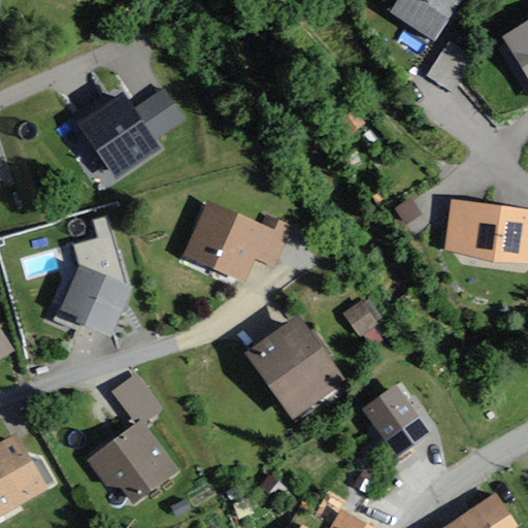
[(461,0),(405,0),(395,18),(434,42),(461,0)]
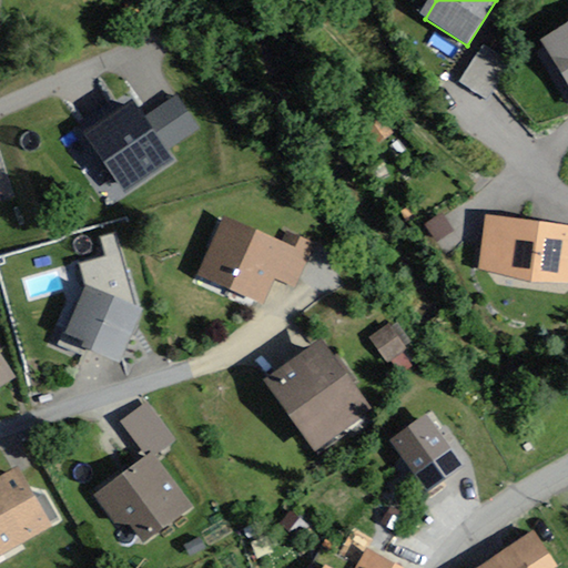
[(567,31),(537,50),(567,102),(567,31)]
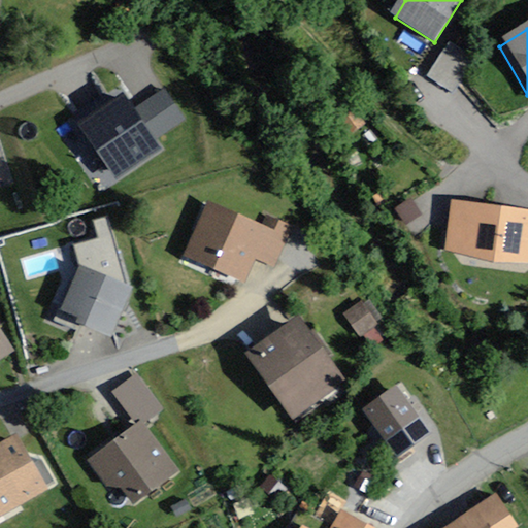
[(473,59),(450,45),(430,78),(454,92),(473,59)]
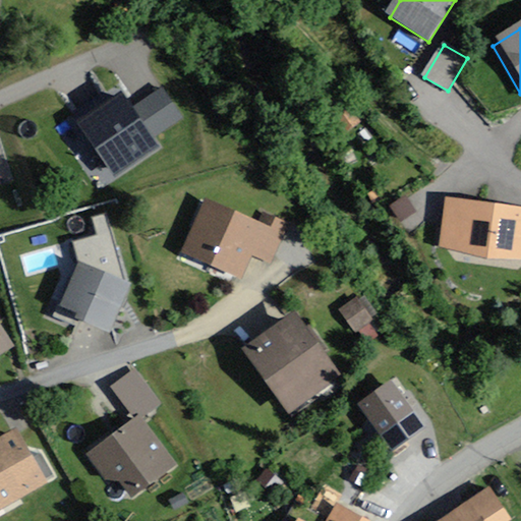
[(75,121),(115,178),(160,148),(153,137),(184,116),(163,84),(132,106),(121,90),(75,121)]
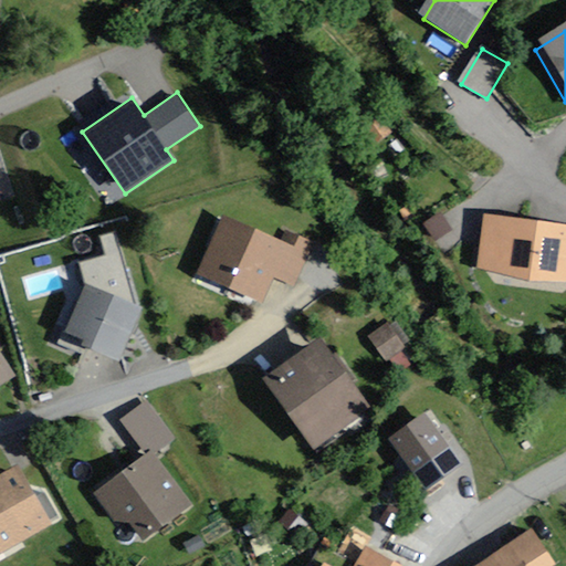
[(470,268),(565,281),(565,227),(478,215),(470,268)]
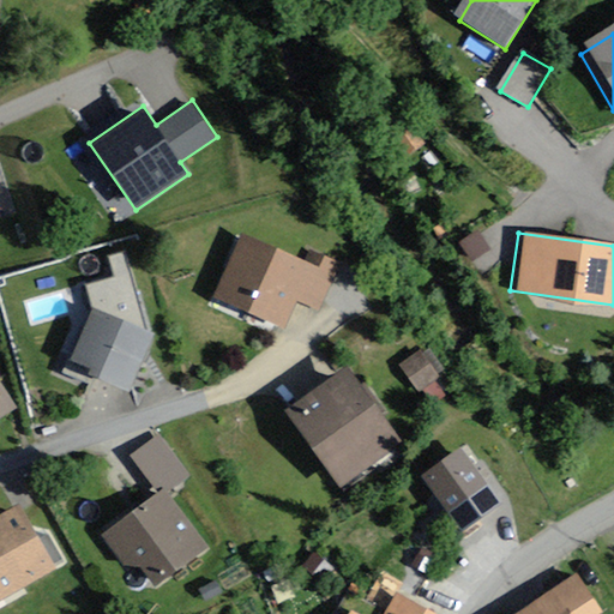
[(296,264),(229,236),(204,300),(272,326),(282,301),(311,312),(331,263),(301,251),(296,264)]
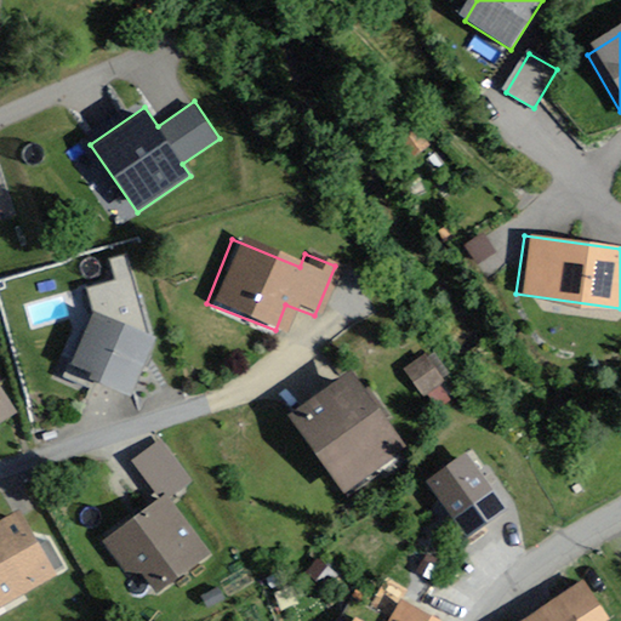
[(137,341),(75,317),(53,375),(115,398),(137,341)]
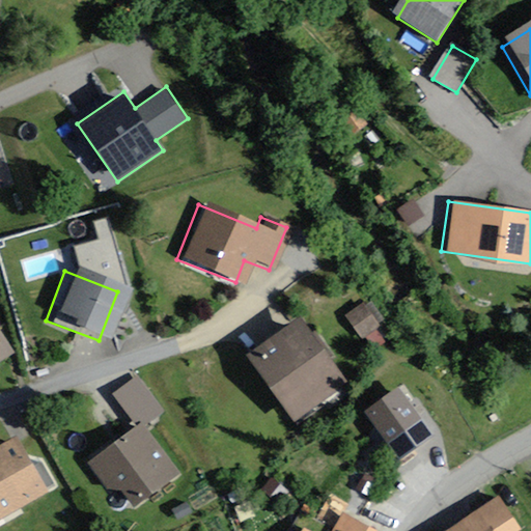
[(348,313),(361,339),(382,329),(370,303),(348,313)]
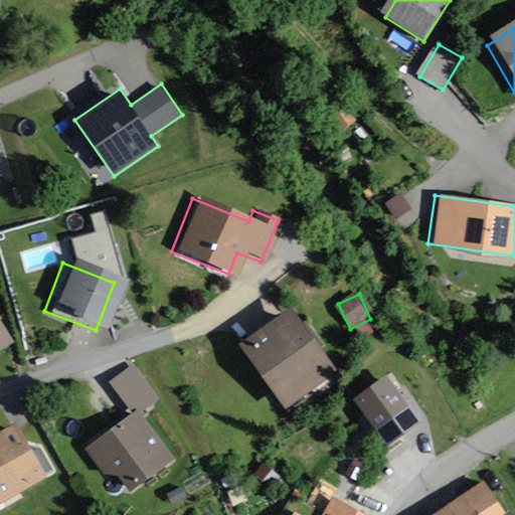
[(326,372),(278,309),(226,348),(276,411),(326,372)]
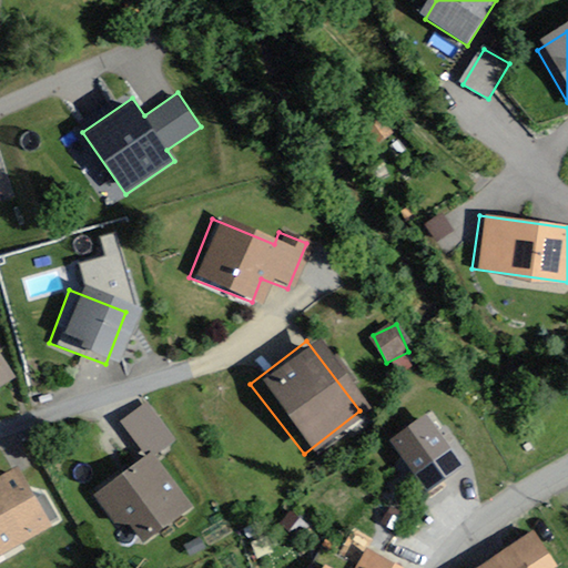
[(173,444),(144,404),(115,424),(140,457),(89,493),(125,545),(184,503),(153,458),(173,444)]
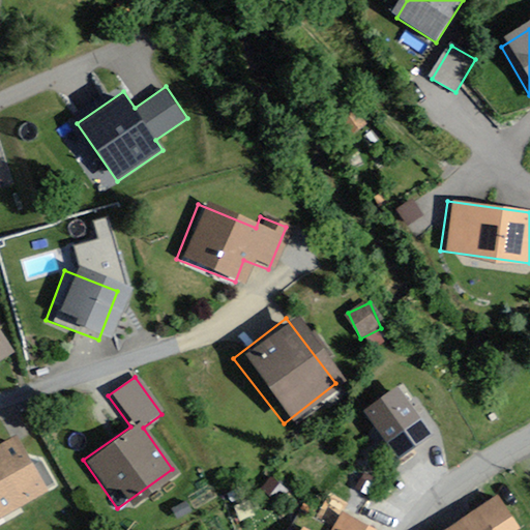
[(405,377),(369,386),(381,434),(417,425),(405,377)]
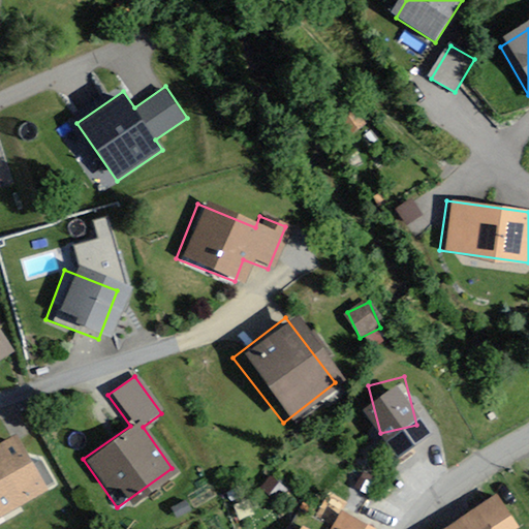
[(0,511),(37,490),(5,437),(0,440),(0,511)]
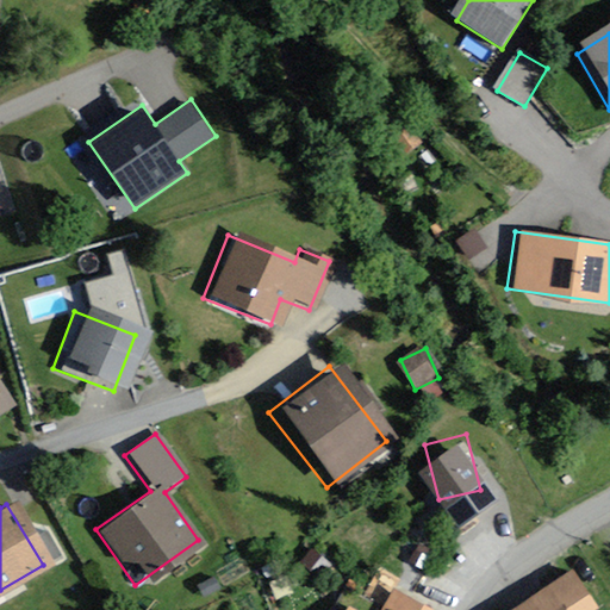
[(579,609),(585,607),(561,574),(511,609),(579,609)]
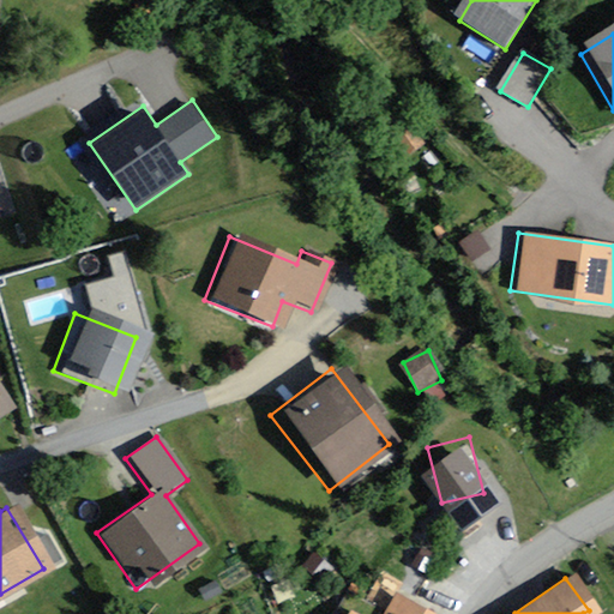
[(416,613),(381,594),(369,613),(348,613),(337,608),(332,613),(416,613)]
